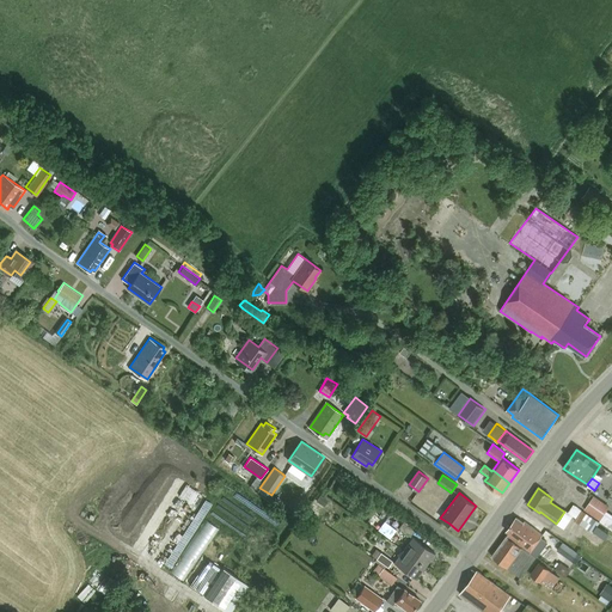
[(586,509),(585,510),(600,521),(600,520),(601,520),(606,514),(589,503),(586,509)]
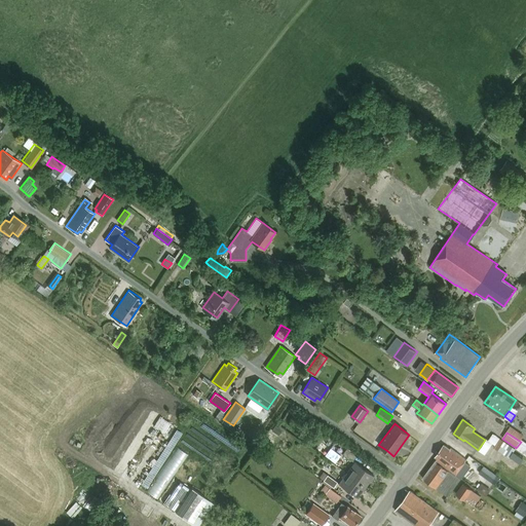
[(489,440),(488,441),(493,444),(495,445),(493,447),(502,453),(509,445),(506,443),(493,434),(489,440)]
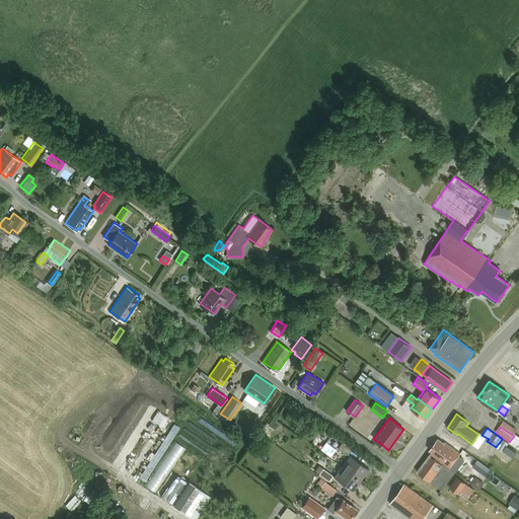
[(478,434),(471,444),(472,444),(478,449),(487,438),(482,435),(480,434),(479,433),(478,434)]
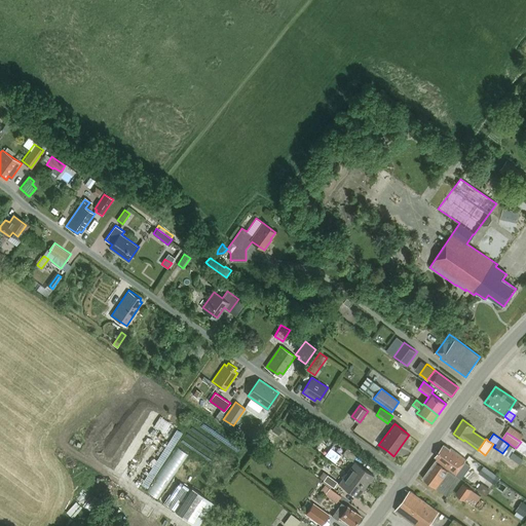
[(436,461),(459,478),(460,478),(455,475),(466,460),(451,449),(450,449),(444,445),(436,456),(438,458),(436,461)]
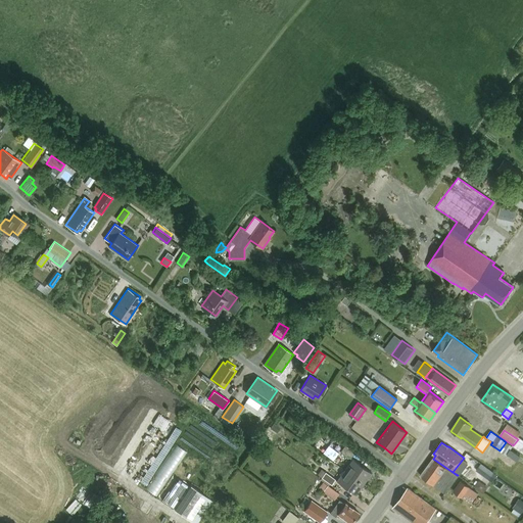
[(176,444),(144,487),(156,496),(188,454),(176,444)]
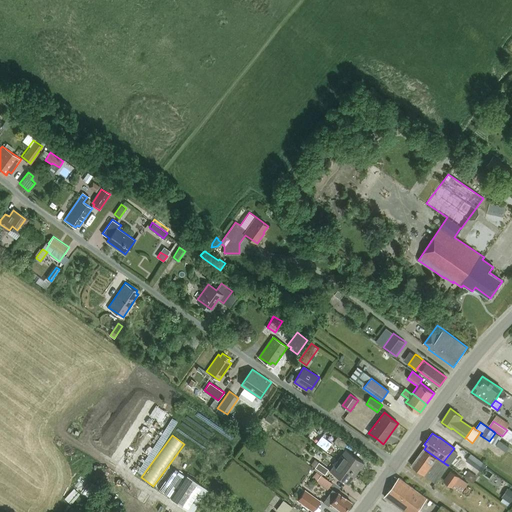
[(322,435),(316,443),(326,450),(332,443),(322,435)]
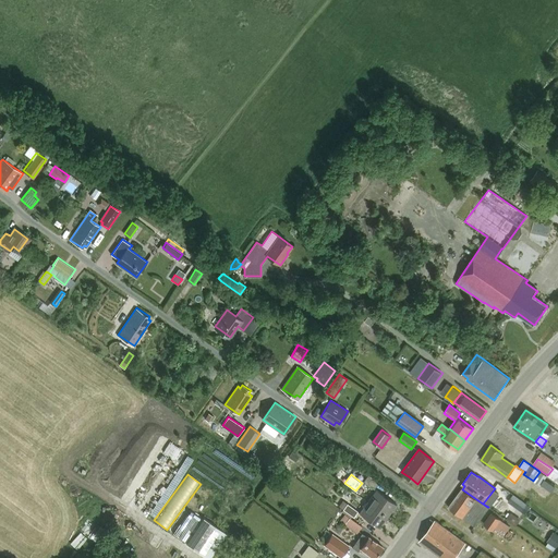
[(374,489),(378,483),(367,475),(363,482),(374,489)]
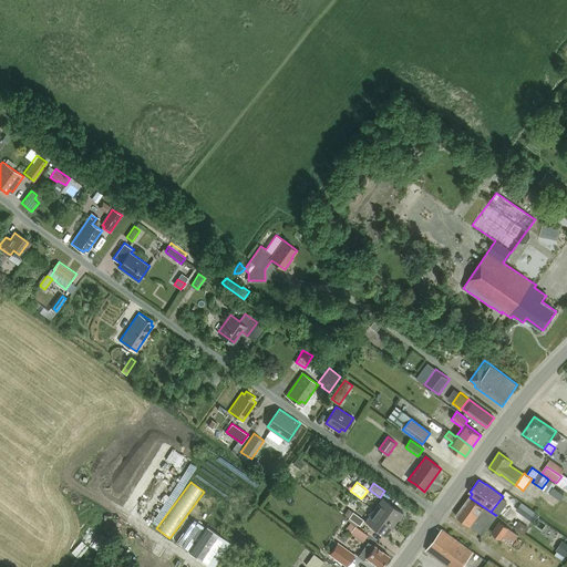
[(394,525),(403,513),(382,497),(373,509),(394,525)]
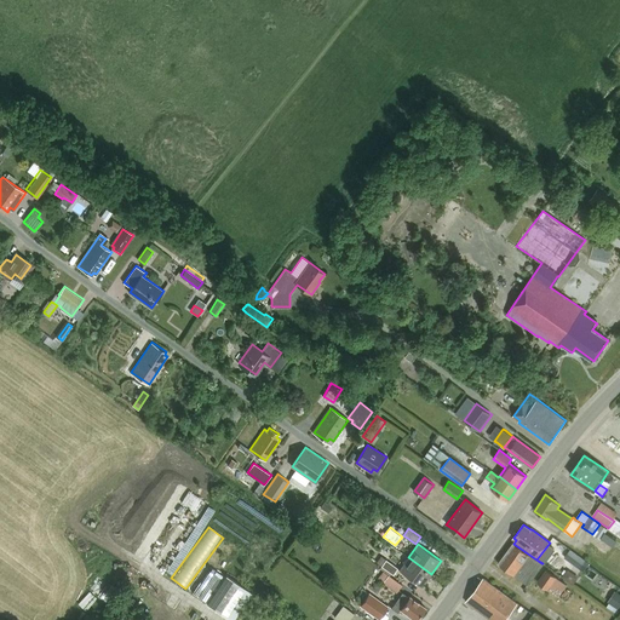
[(527,585),(541,563),(514,544),(499,564),(527,585)]
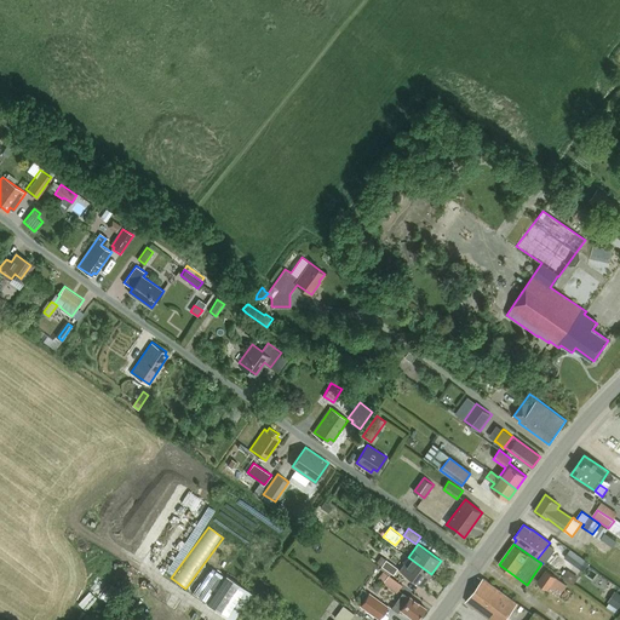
[(570,550),(566,556),(575,564),(584,569),(589,563),(581,557),(570,550)]
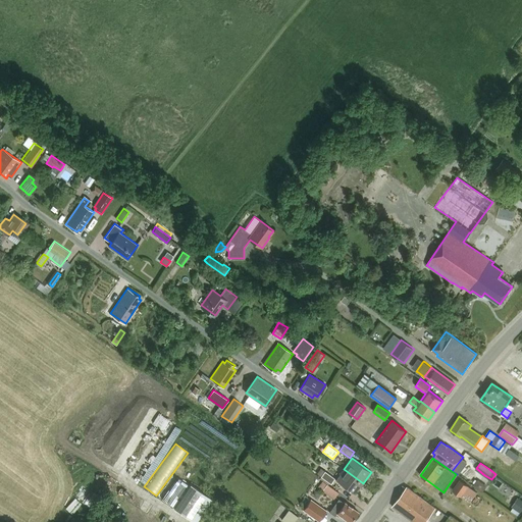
[(355,493),(363,483),(344,469),(335,480),(355,493)]
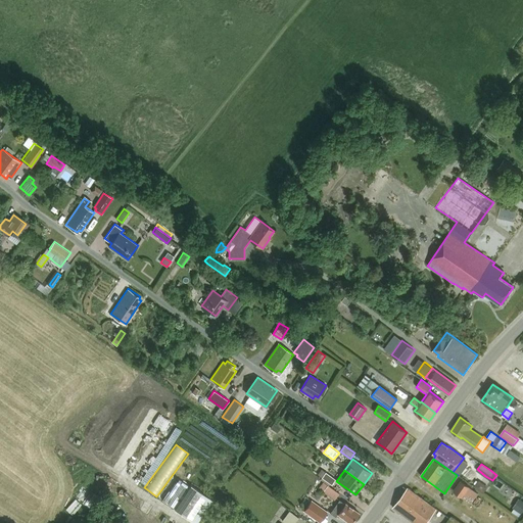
[(329,484),(329,485),(330,483),(332,484),(335,480),(326,473),(321,479),(329,484)]
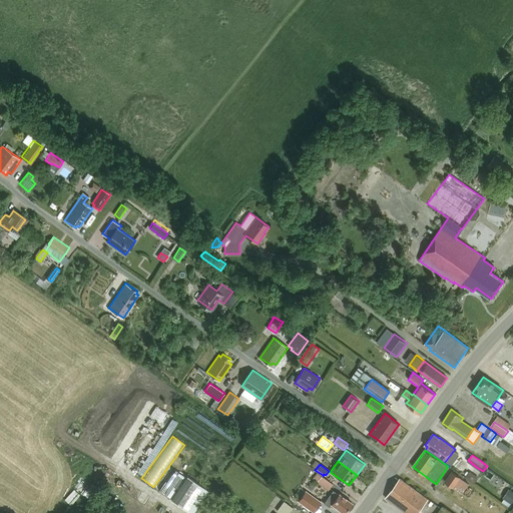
[(165,483),(159,491),(171,499),(191,512),(206,489),(187,476),(186,477),(175,470),(173,474),(183,481),(177,491),(165,483)]
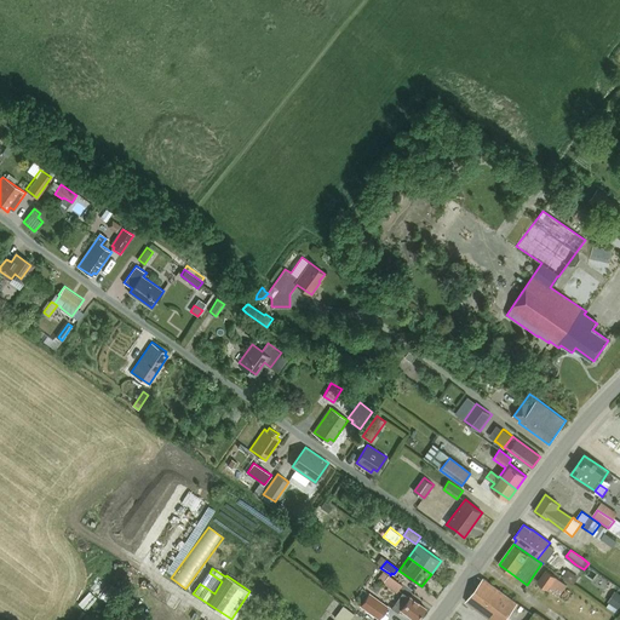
[(547,590),(556,578),(545,569),(537,583),(547,590)]
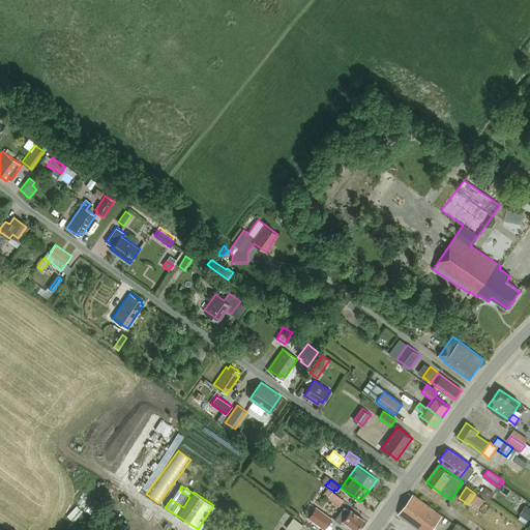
[(486,488),(481,493),(491,499),(495,494),(486,488)]
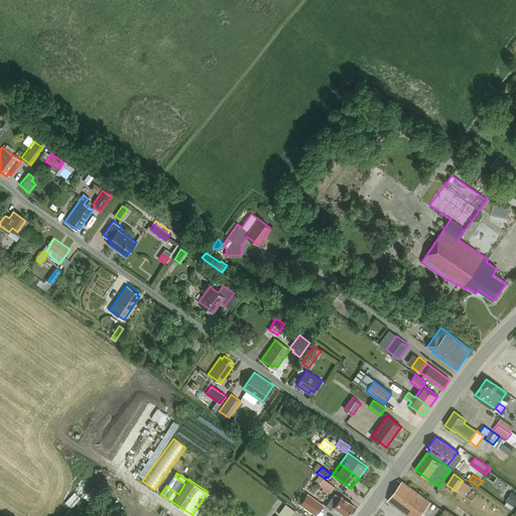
[(336,486),(325,479),(325,478),(319,485),(331,493),(336,486)]
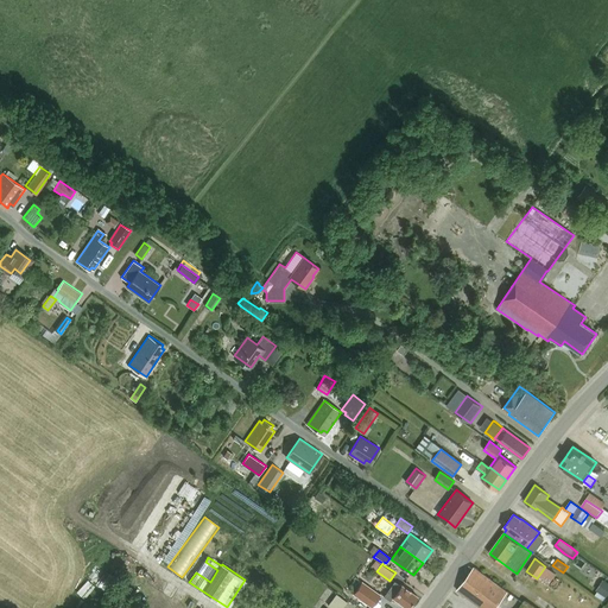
[(93,578),(105,590),(115,580),(103,568),(93,578)]
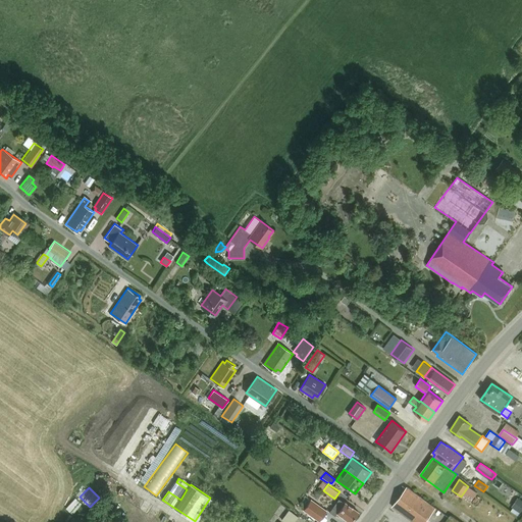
[(412,521),(426,521),(436,509),(408,487),(393,508),(412,521)]
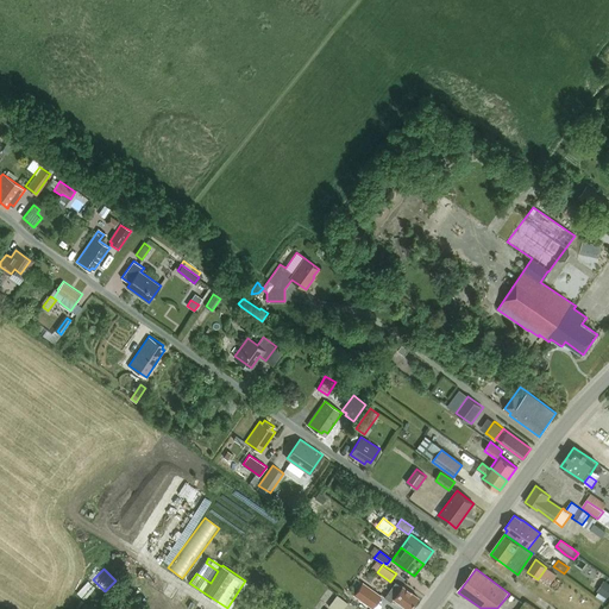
[(608,583),(604,581),(597,591),(608,600),(608,597),(608,583)]
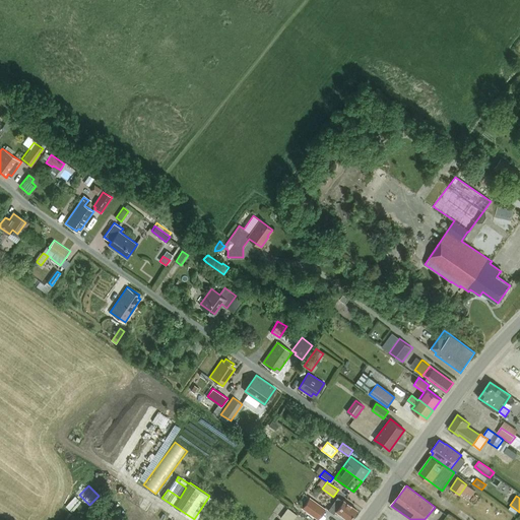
[(302,508),(318,519),(325,509),(310,497),(302,508)]
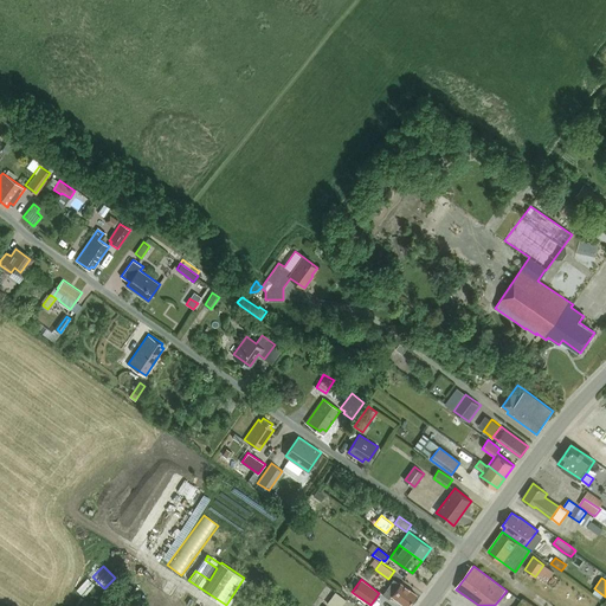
[(392,594),(392,595),(405,605),(407,605),(417,594),(400,582),(399,584),(393,580),(386,590),(392,594)]
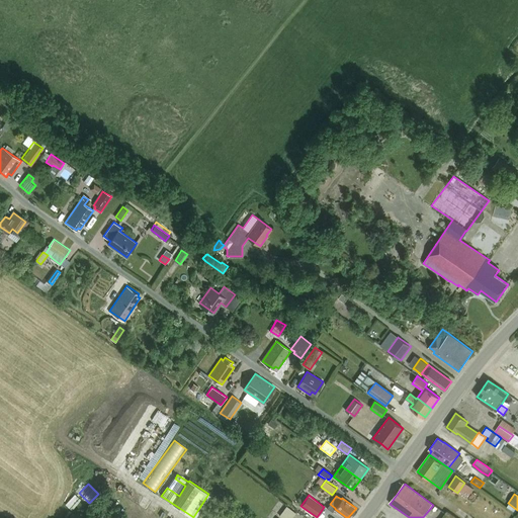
[(286,506),(279,516),(282,517),(291,517),(296,513),(286,506)]
